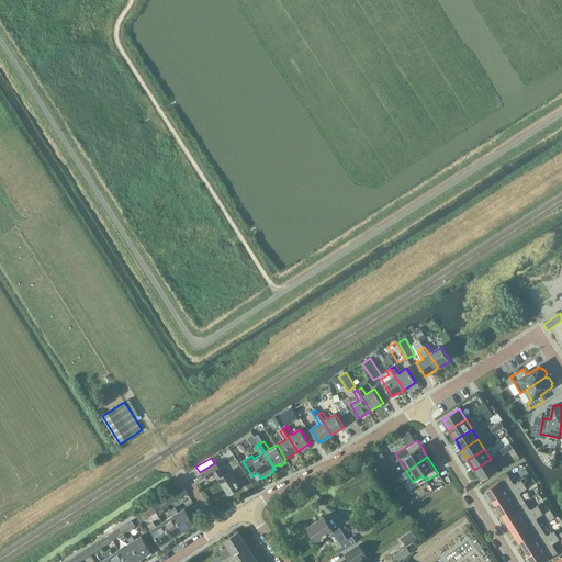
[(491,459),(474,470),(481,480),(497,470),(491,459)]
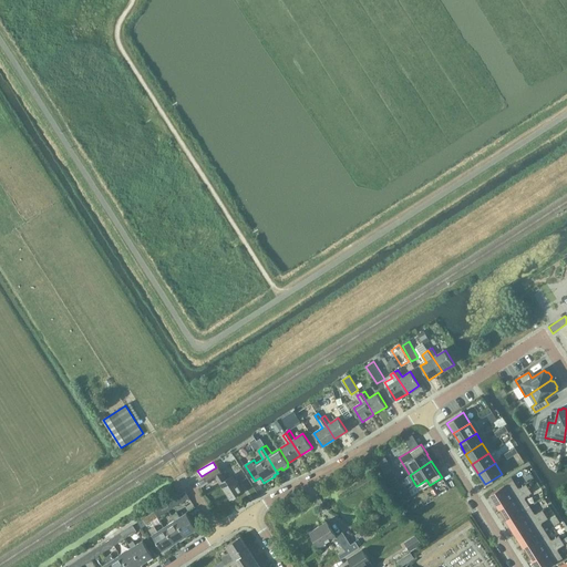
[(216,467),(205,474),(209,482),(217,477),(220,483),(230,500),(244,492),(233,475),(226,480),(223,474),(218,466),(216,467)]
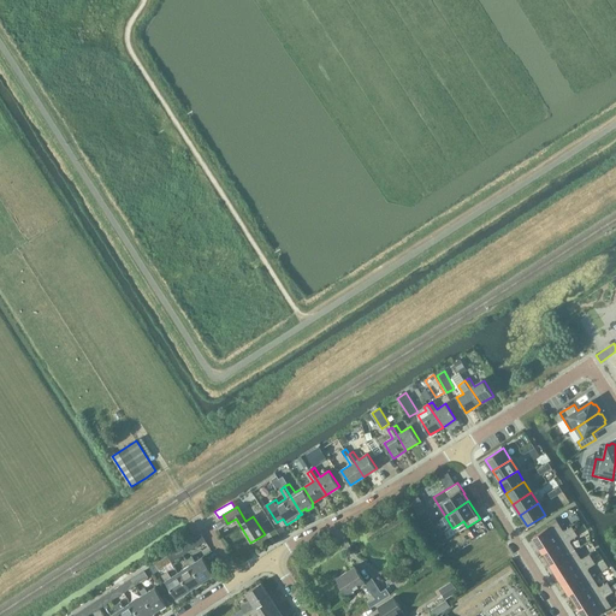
[(533,537),(543,551),(575,531),(572,526),(566,531),(563,529),(557,521),(533,537)]
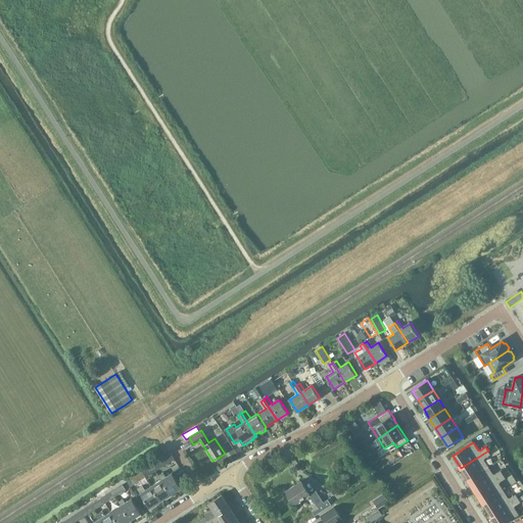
[(488,450),(461,468),(468,480),(489,467),(484,460),(485,458),(490,455),(488,450)]
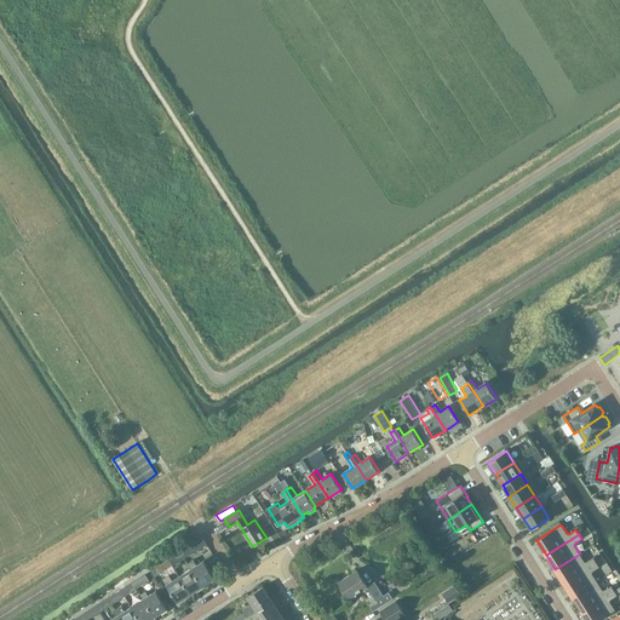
[(199,550),(194,544),(182,552),(185,558),(199,550)]
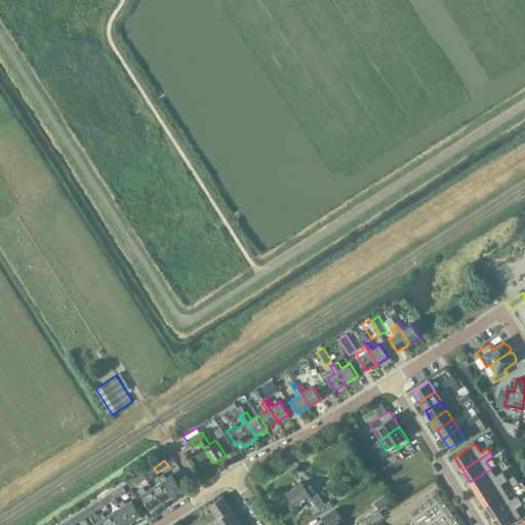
[(157,473),(154,468),(144,474),(147,479),(157,473)]
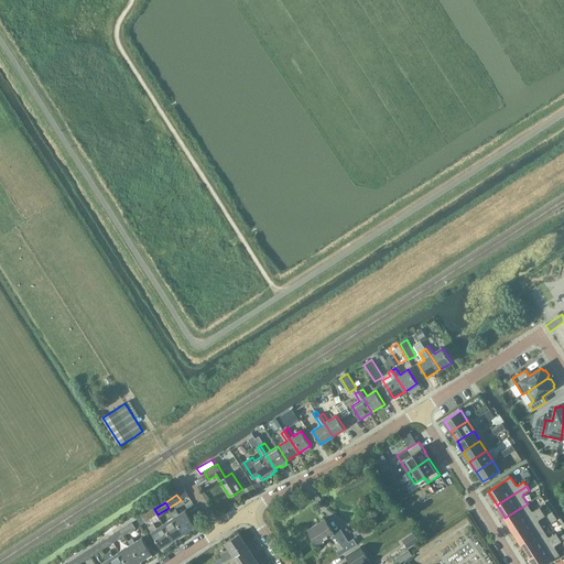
[(505,518),(513,530),(543,511),(540,507),(533,511),(532,511),(528,503),(505,518)]
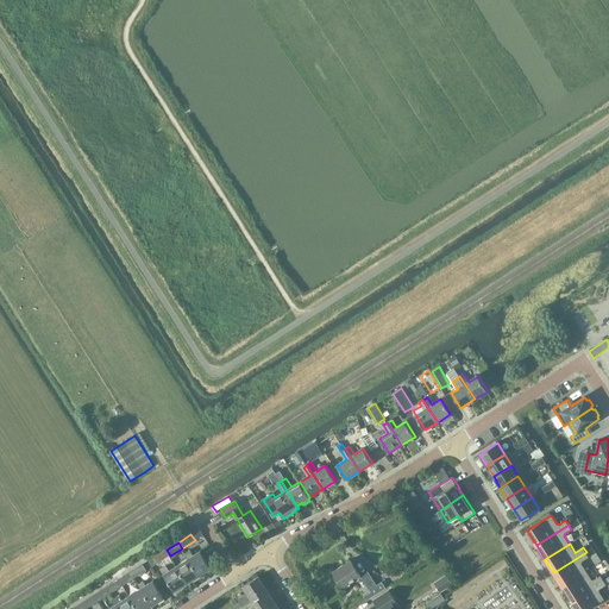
[(170,556),(167,550),(154,558),(158,564),(170,556)]
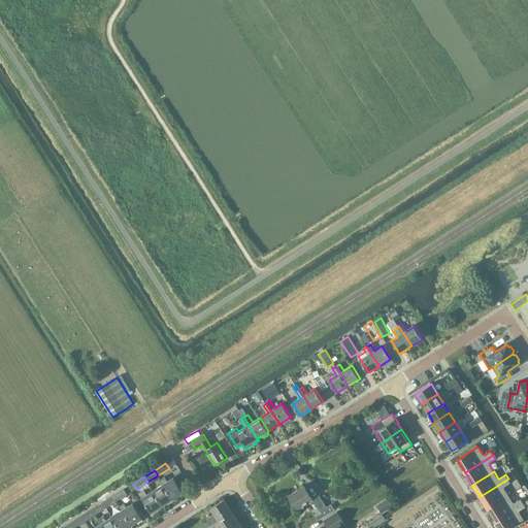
[(168,481),(166,477),(161,481),(164,485),(173,499),(184,492),(174,477),(168,481)]
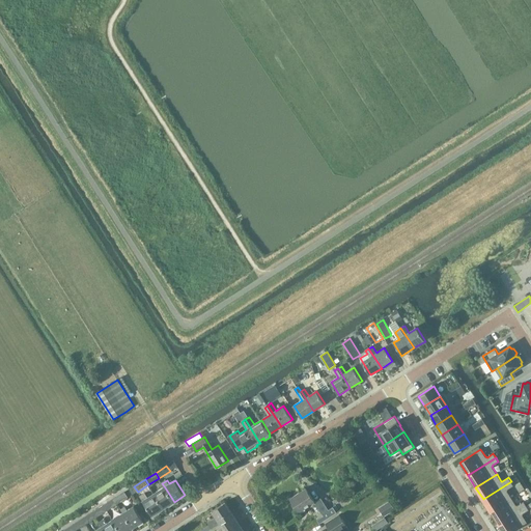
[(483,499),(491,511),(511,498),(507,491),(507,490),(513,485),(511,481),(483,499)]
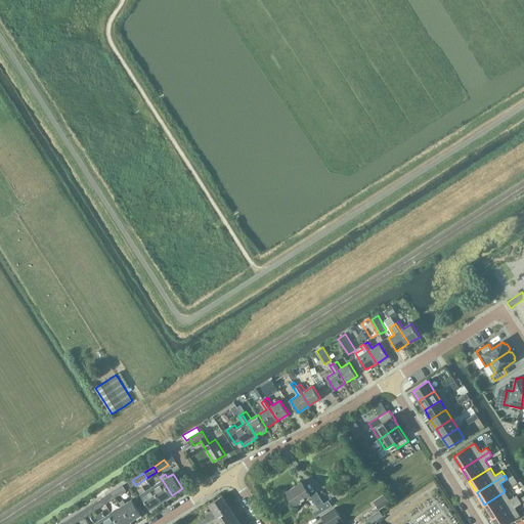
[(163,481),(153,487),(162,501),(172,495),(163,481)]
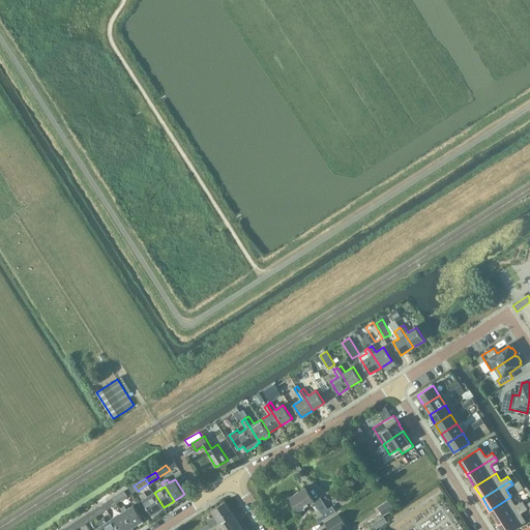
[(298,510),(314,501),(305,488),(290,497),(298,510)]
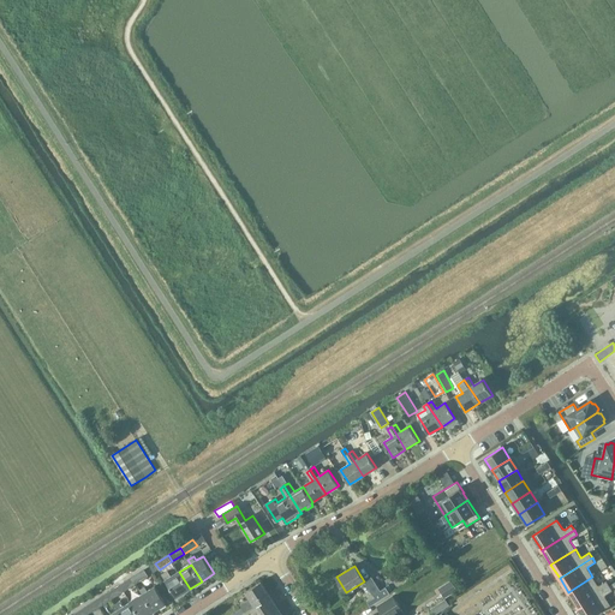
[(144,569),(132,577),(137,584),(149,577),(144,569)]
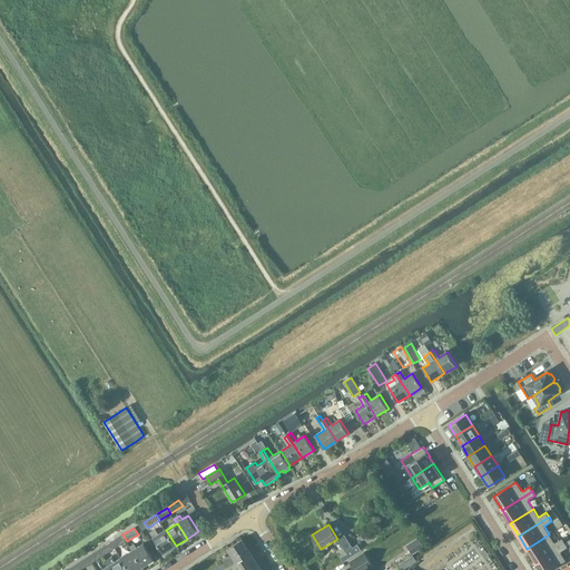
[(166,530),(159,533),(157,530),(151,533),(164,553),(176,546),(166,530)]
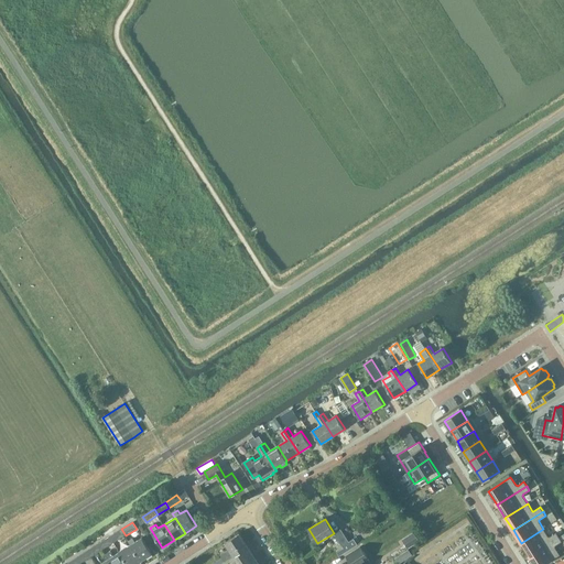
[(126,535),(121,529),(110,535),(115,542),(126,535)]
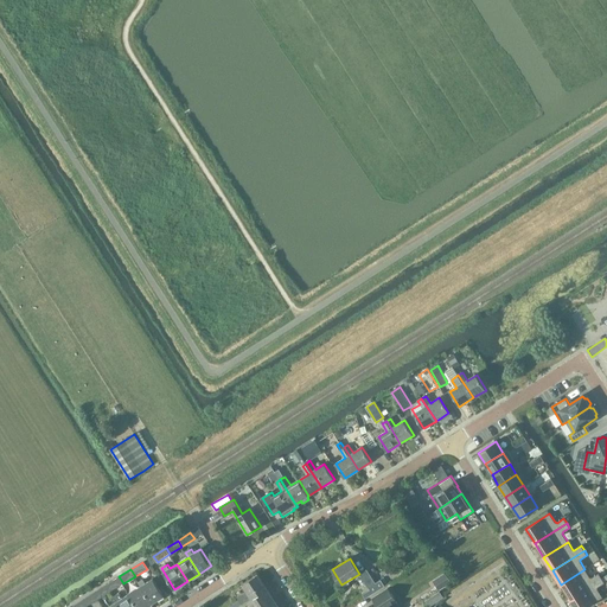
[(365,599),(385,586),(381,580),(376,583),(366,569),(359,574),(370,589),(363,594),(365,599)]
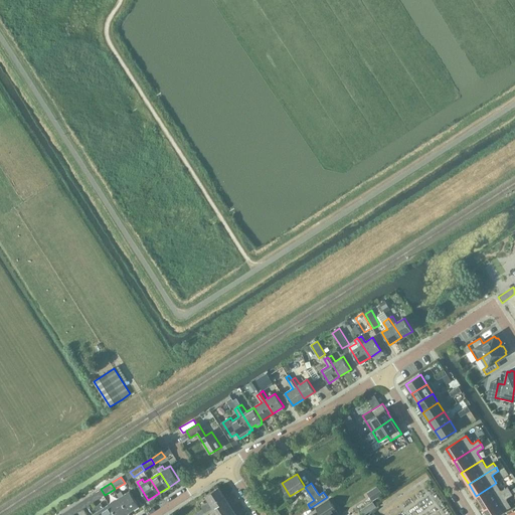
[(476,496),(483,508),(511,491),(508,487),(502,490),(501,490),(496,483),(476,496)]
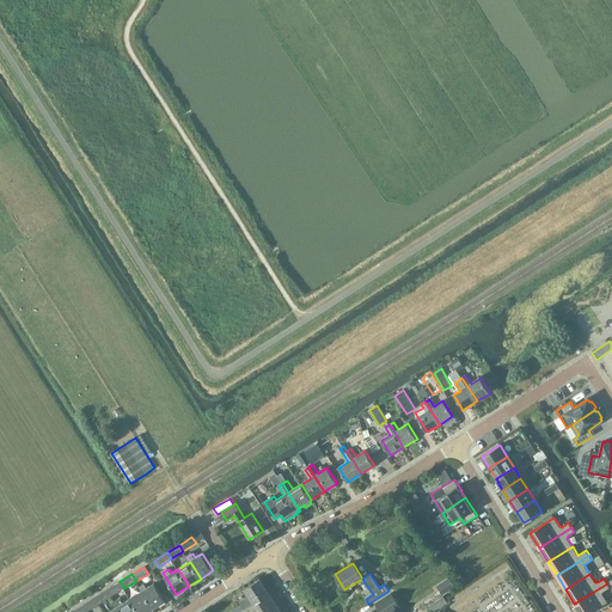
[(239,601),(242,606),(267,589),(259,579),(244,589),(249,595),(239,601)]
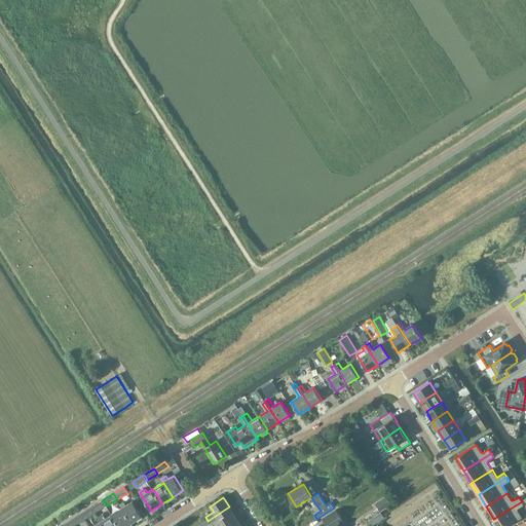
[(107,505),(103,499),(92,506),(97,513),(107,505)]
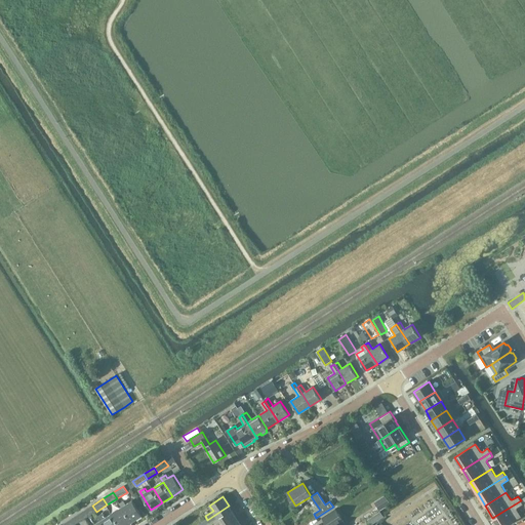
[(377,510),(390,505),(387,499),(375,505),(377,510)]
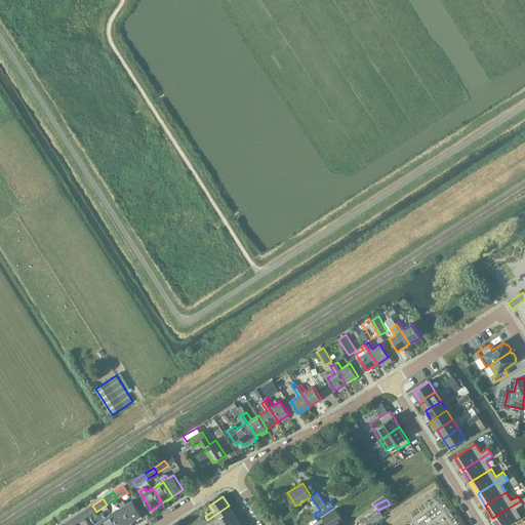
[(133,500),(127,505),(125,501),(121,503),(123,508),(131,521),(142,515),(133,500)]
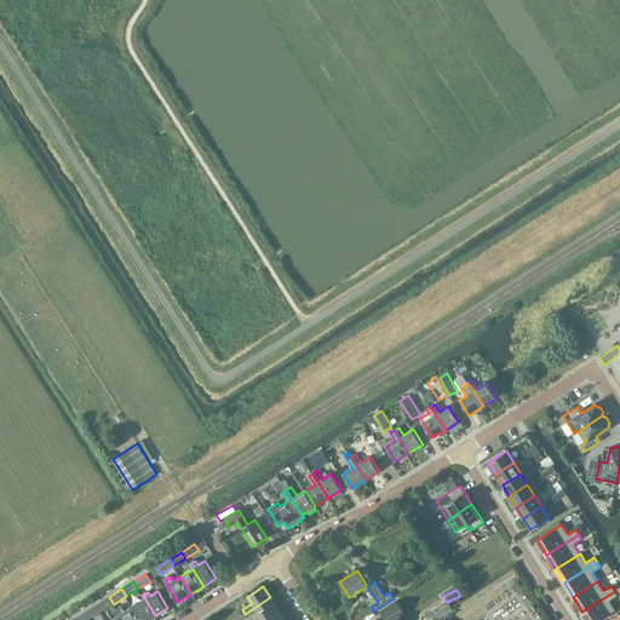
[(615,591),(581,612),(586,619),(600,619),(615,610),(610,602),(610,600),(618,595),(615,591)]
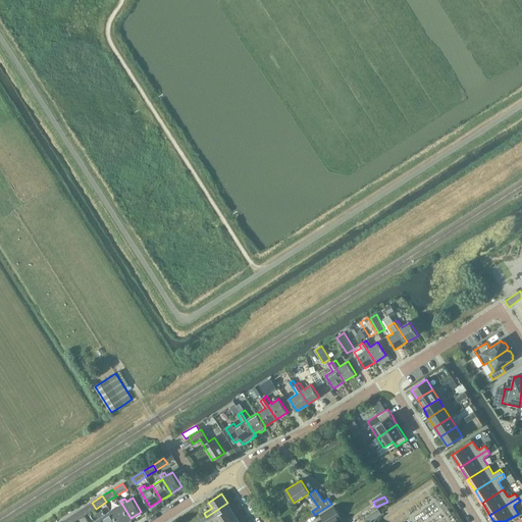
[(96,509),(92,503),(82,509),(86,515),(96,509)]
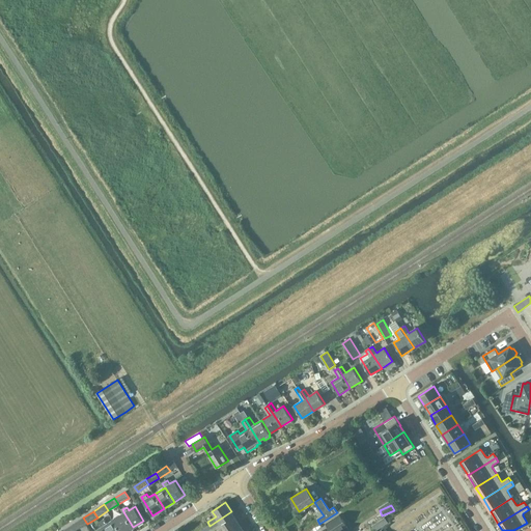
[(225,530),(239,523),(231,511),(210,526),(212,529),(220,524),(224,530),(225,530)]
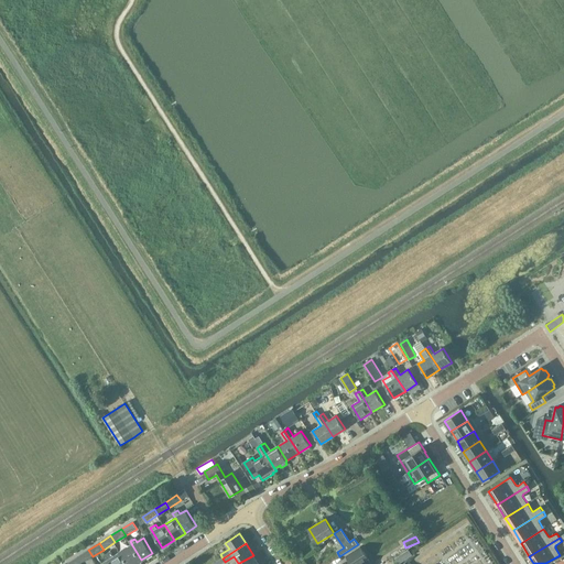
[(132,545),(121,552),(128,563),(134,563),(141,560),(132,545)]
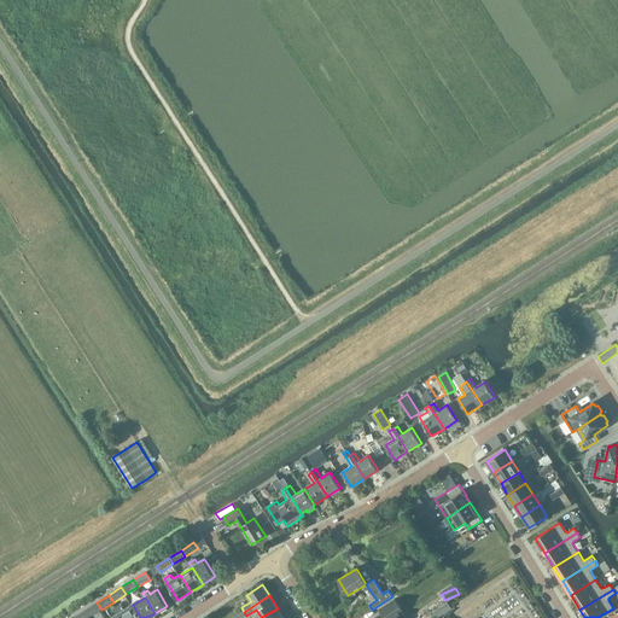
[(407,617),(395,599),(379,608),(384,617),(382,617),(407,617)]
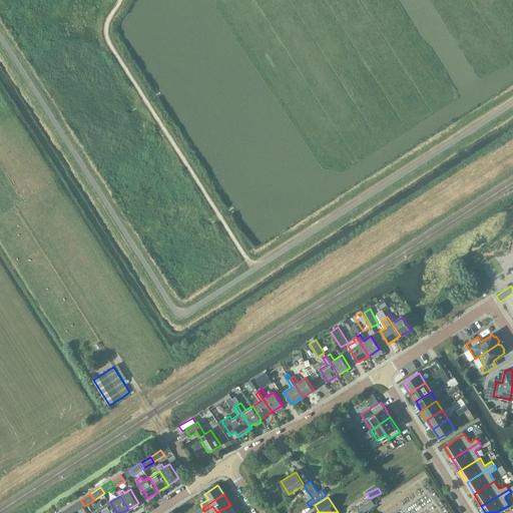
[(84,506),(80,500),(70,507),(73,512),(84,506)]
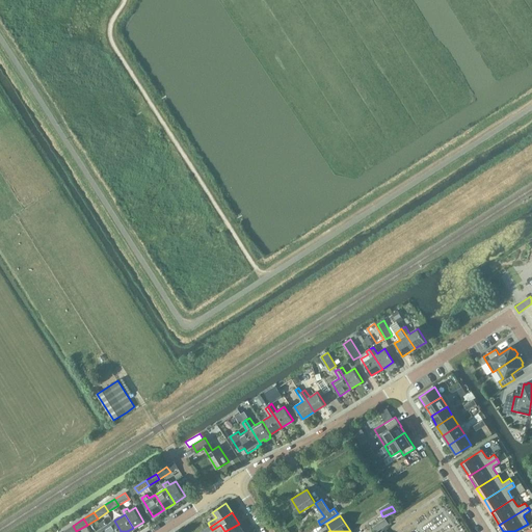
[(121,531),(114,521),(109,524),(108,522),(106,520),(101,523),(104,527),(106,531),(121,531)]
